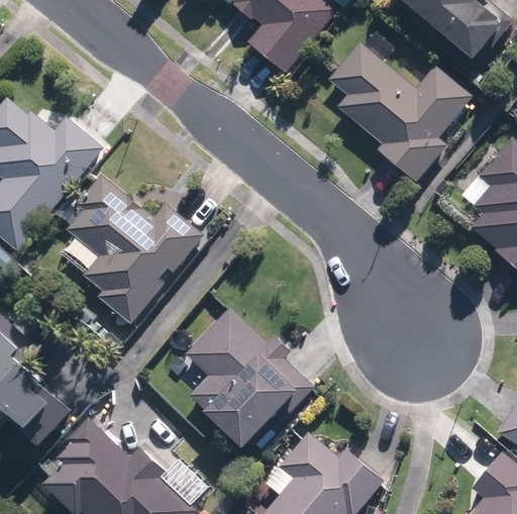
[(204,0),(206,1),(206,0),(225,0),(261,24),(245,42),(288,75),(341,9),(327,0),(204,0)]
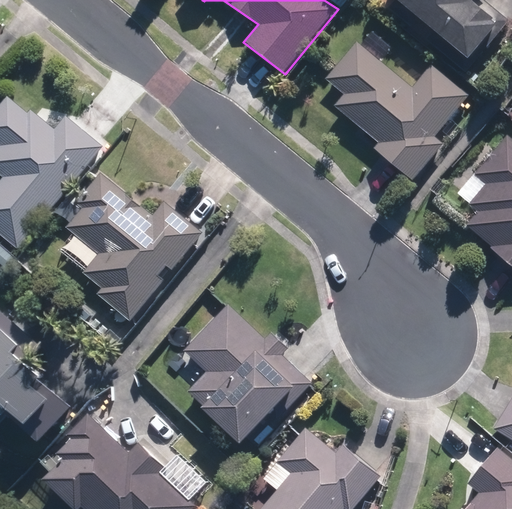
[(394,0),(469,60),(484,41),(489,45),(511,17),(489,0),(394,0)]
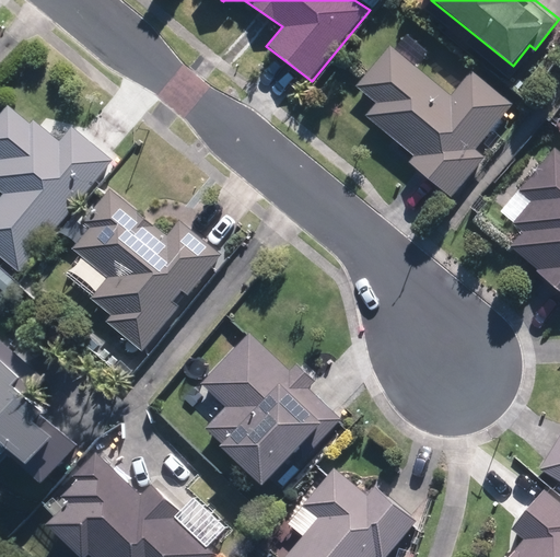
[(473,71),(452,97),(389,45),(356,84),(376,102),(363,118),(410,159),(405,164),(450,201),(486,159),(475,149),(512,104),(473,71)]
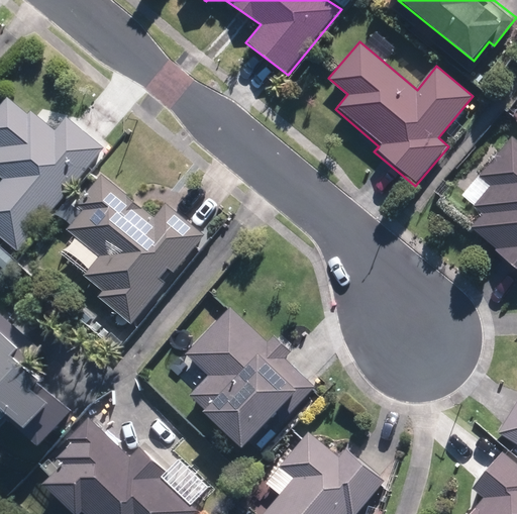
[(0,233),(19,249),(104,146),(106,144),(68,113),(55,130),(31,111),(28,115),(8,99),(0,108),(0,147),(2,149),(0,151),(0,174),(4,178),(0,182),(0,233)]
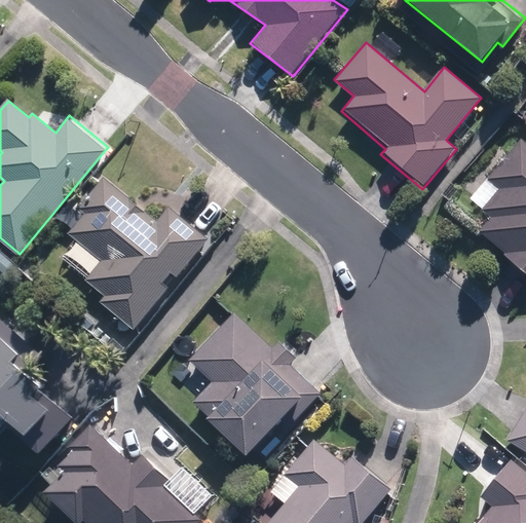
[(525,144),(520,140),(519,139),(486,178),(498,187),(480,212),(492,221),(482,236),(503,252),(500,256),(525,274),(525,144)]
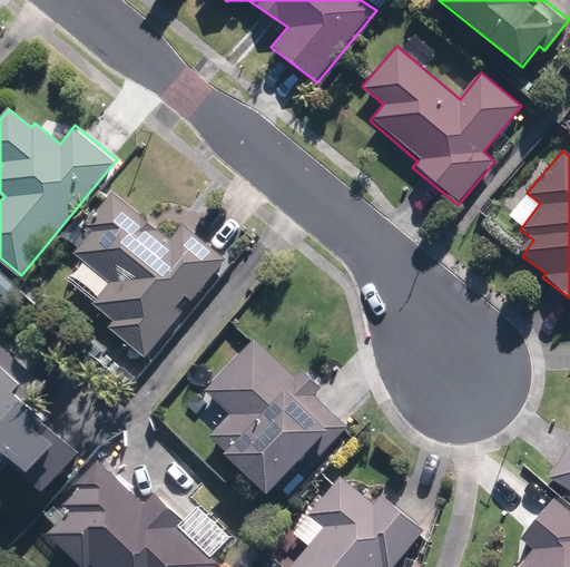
[(164,240),(111,193),(110,192),(85,220),(95,228),(72,254),(82,263),(69,279),(115,321),(108,329),(144,360),(184,314),(175,306),(186,294),(193,301),(227,262),(182,221),(164,240)]
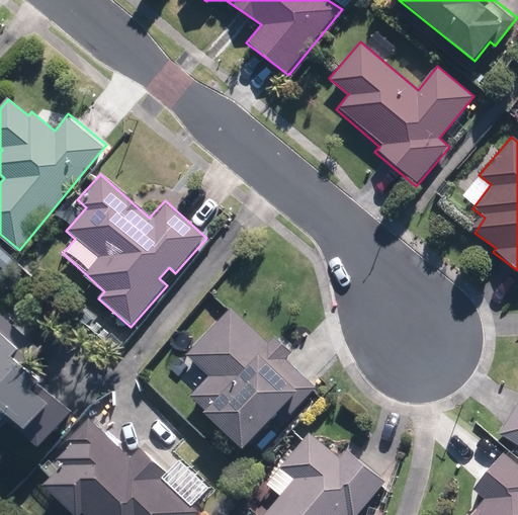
[(0,245),(0,265),(4,269),(14,258),(0,245)]
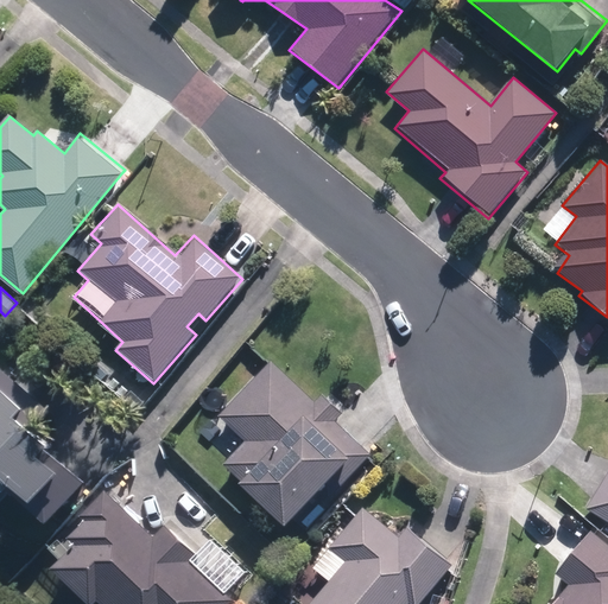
[(314,401),(271,360),(198,433),(209,445),(228,426),(242,440),(222,462),(240,479),(236,483),(285,532),(336,479),(342,485),(373,455),(335,417),(341,411),(323,393),(314,401)]
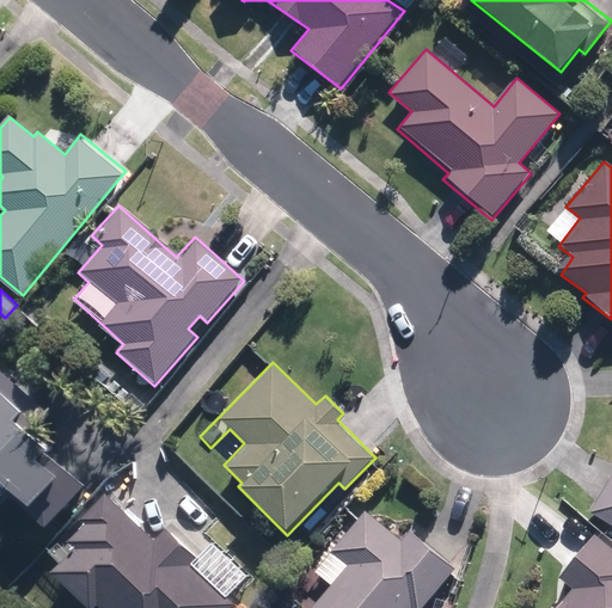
[(0,367),(0,515),(13,502),(42,530),(84,487),(30,436),(50,416),(0,367)]
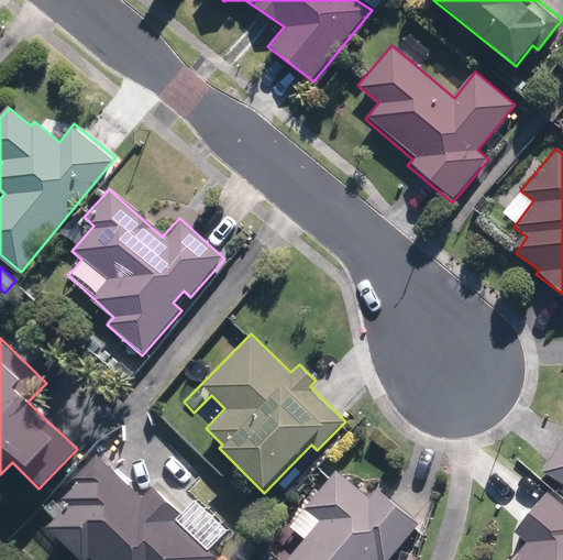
[(562,437),(543,470),(562,482),(562,437)]
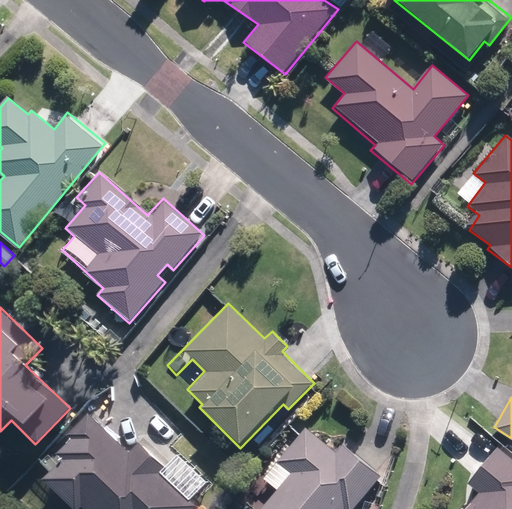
[(50,449),(37,460),(49,472),(40,482),(67,508),(193,508),(196,507),(159,472),(165,466),(140,442),(131,451),(90,411),(67,434),(71,438),(55,454),(50,449)]
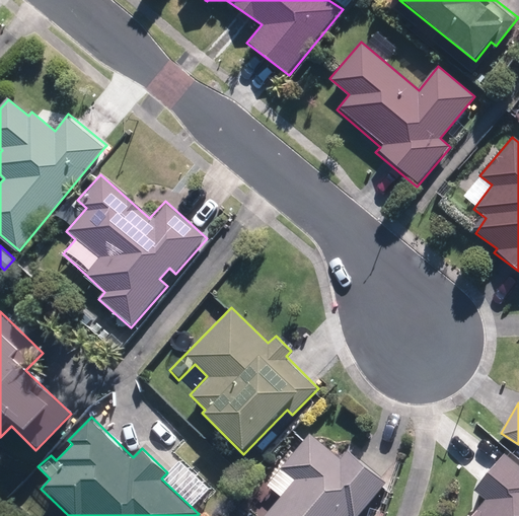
[(339,457),(309,435),(267,485),(280,496),(264,515),(348,515),(349,515),(357,515),(386,481),(346,448),(339,457)]
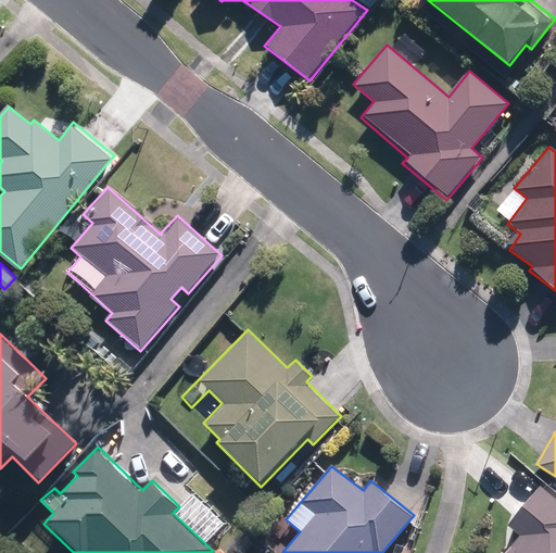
[(555,552),(555,497),(542,486),(539,484),(506,524),(518,533),(502,552),(555,552)]
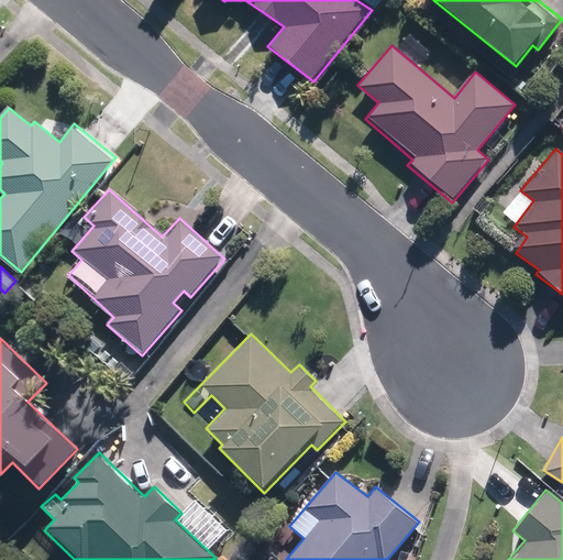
All buildings are outlined.
